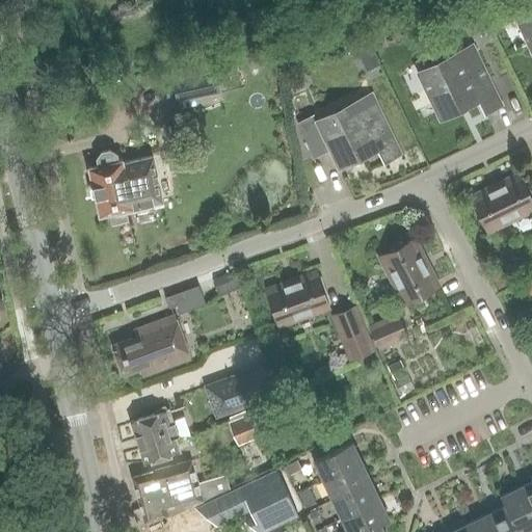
[(531,16),(519,23),(531,51),(531,16)]
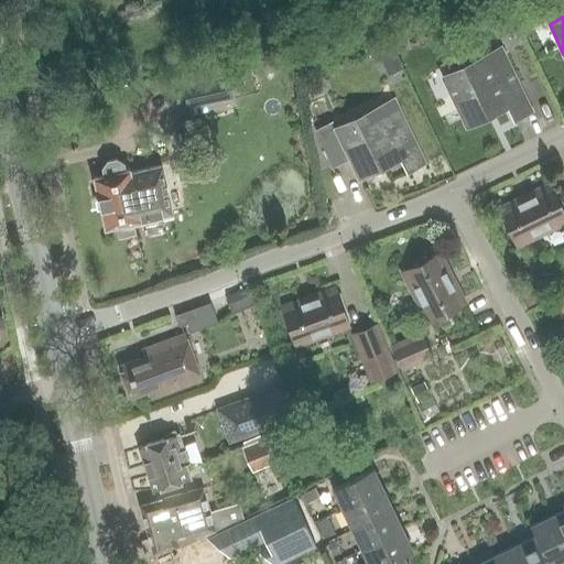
[(500,49),(442,76),(467,127),(484,119),(480,114),(505,101),(514,120),(531,112),(500,49)]
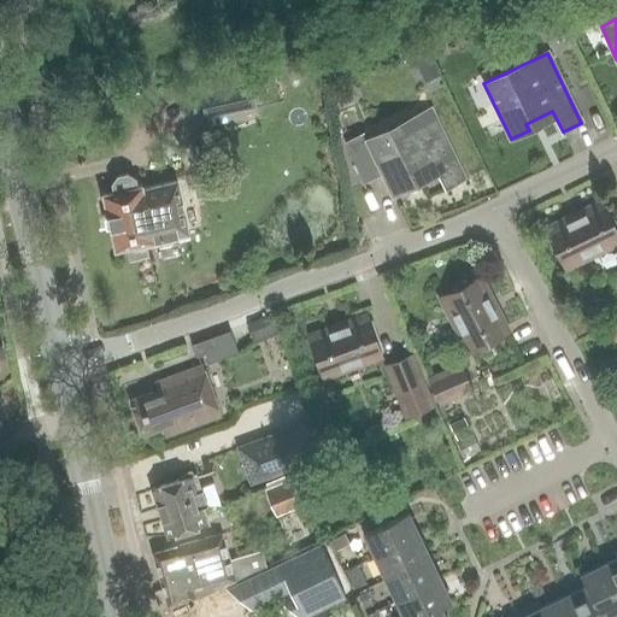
[(434,60),(415,70),(422,87),(441,78),(434,60)]
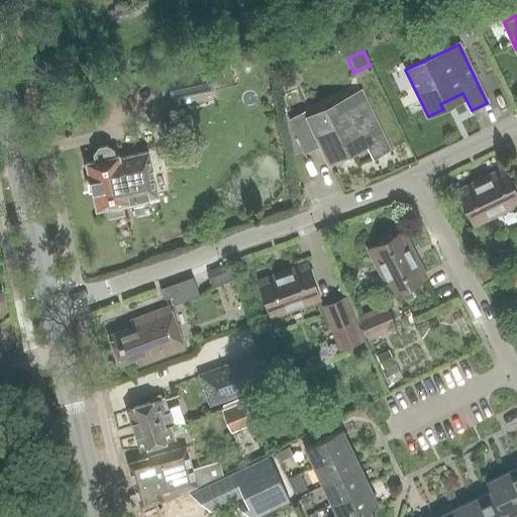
[(209,69),(167,77),(172,98),(213,90),(209,69)]
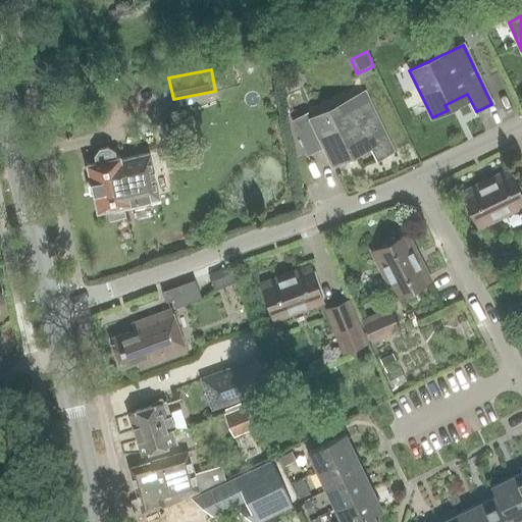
[(311,118),(309,113),(292,121),(308,154),(323,147),(332,165),(349,158),(346,153),(368,142),(376,159),(393,152),(364,93),(311,118)]
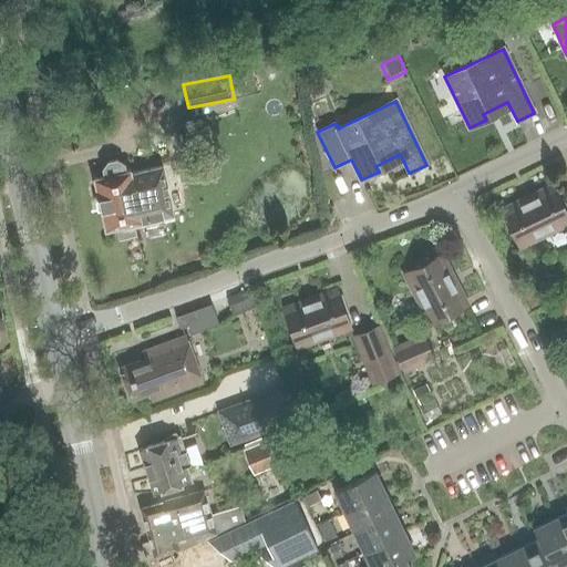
[(103,169),(104,177),(94,179),(106,230),(116,228),(119,240),(136,236),(134,224),(173,215),(168,195),(184,192),(177,164),(131,174),(130,171),(125,172),(124,166),(116,162),(109,164),(103,169)]
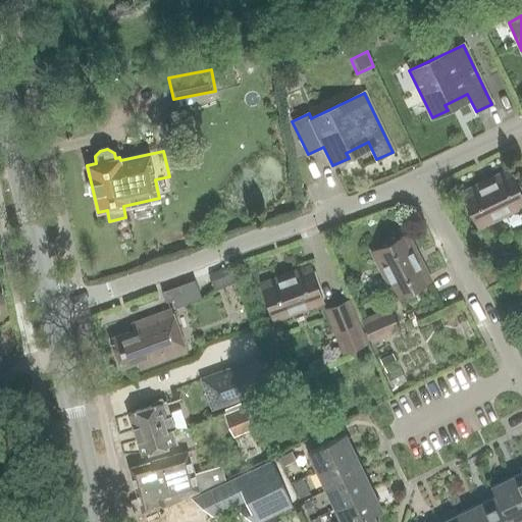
[(464,194),(479,226),(521,205),(521,201),(508,172),(464,194)]
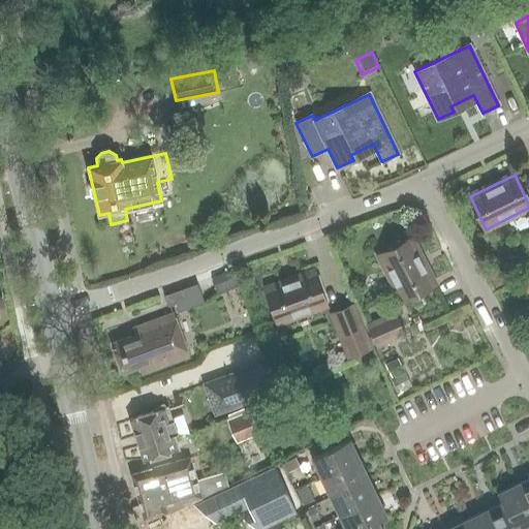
[(434,284),(412,240),(379,256),(402,301),(434,284)]
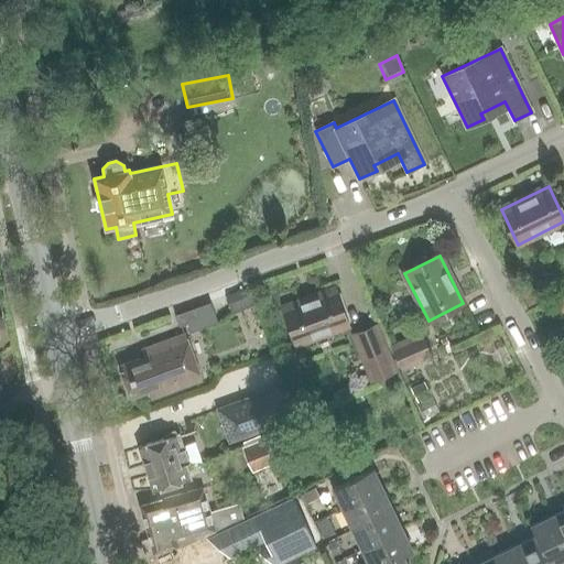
[(334,290),(284,307),(297,345),(347,327),(334,290)]
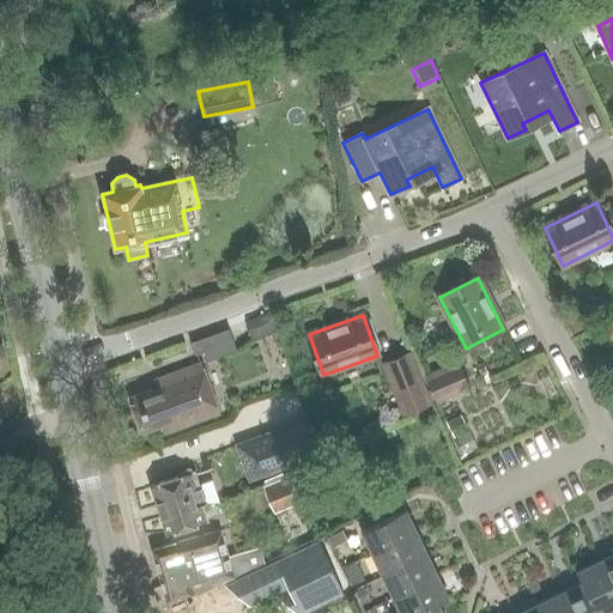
[(274,319),(247,331),(252,341),(279,331),(274,319)]
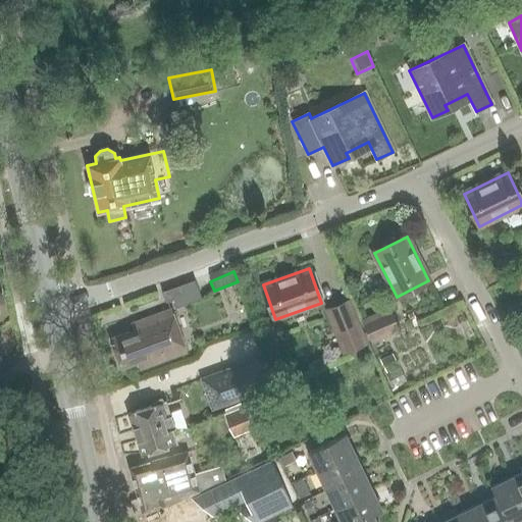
[(180,285),(162,292),(166,303),(172,301),(175,309),(188,304),(180,285)]
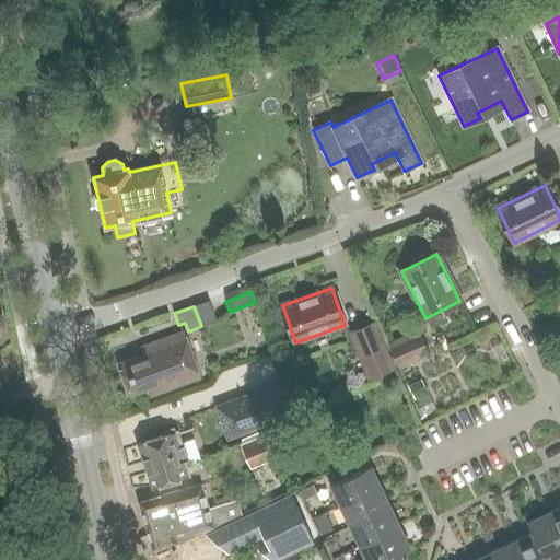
[(392,369),(373,324),(351,333),(370,377),(392,369)]
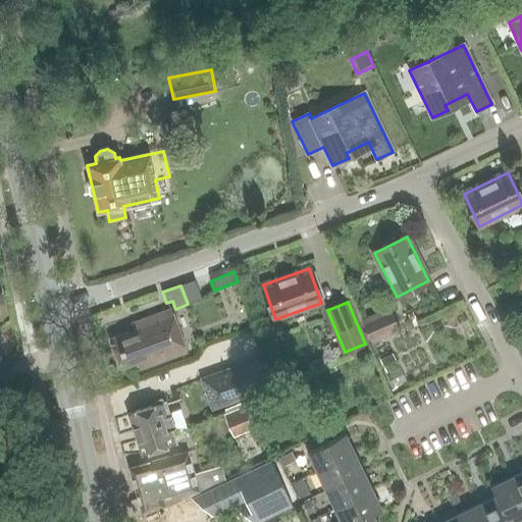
[(395,307),(367,320),(377,342),(405,329),(395,307)]
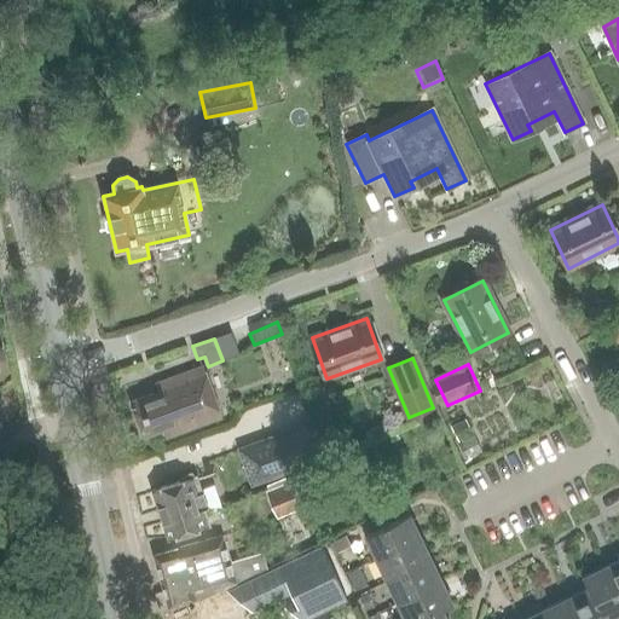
[(156,385),(158,393),(131,403),(144,438),(163,431),(166,439),(221,418),(202,366),(156,385)]
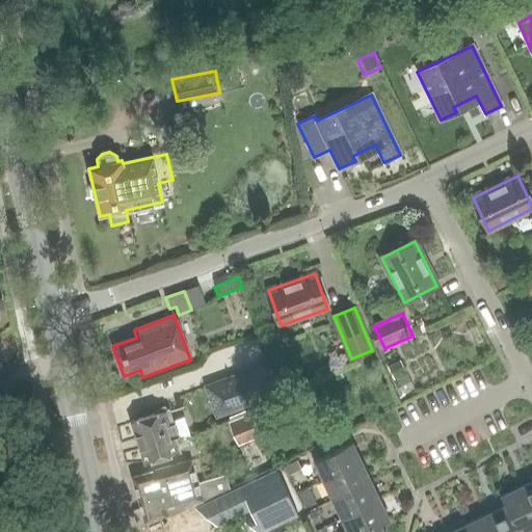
[(399,361),(387,367),(393,379),(405,373),(399,361)]
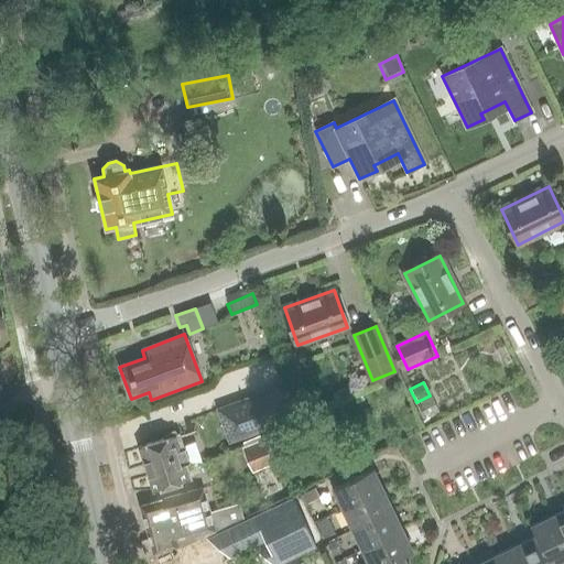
[(275,388),(218,408),(230,442),(286,422),(295,419),(284,384),(275,388)]
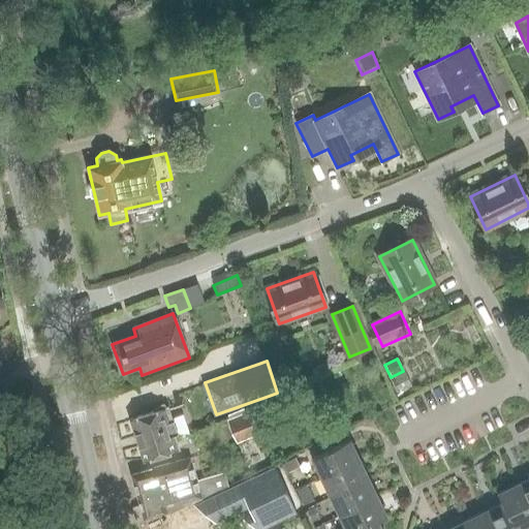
[(250,411),(227,421),(237,443),(259,434),(265,444),(284,436),(270,403),(250,411)]
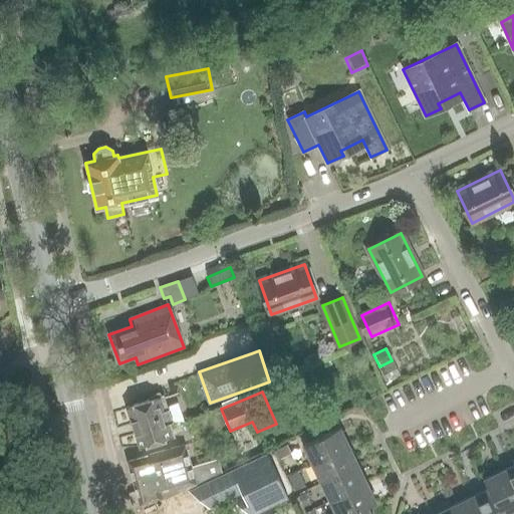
[(126,408),(133,427),(167,416),(169,415),(163,396),(159,393),(150,396),(149,401),(126,408)]
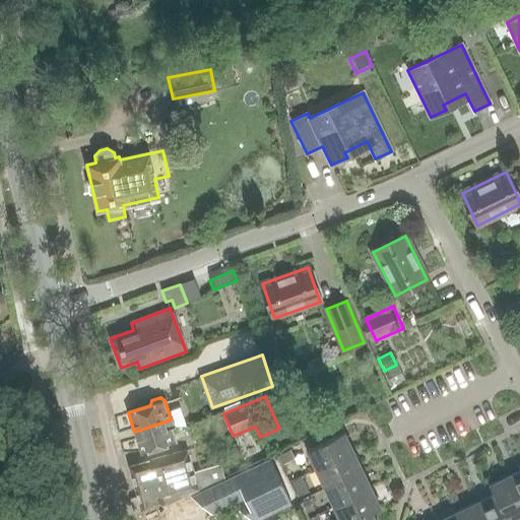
[(177,442),(169,420),(134,432),(141,453),(177,442)]
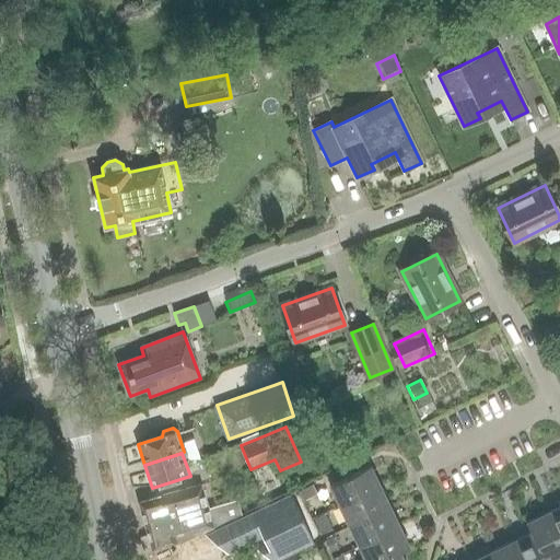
[(329,486),(340,506),(381,487),(371,466),(329,486)]
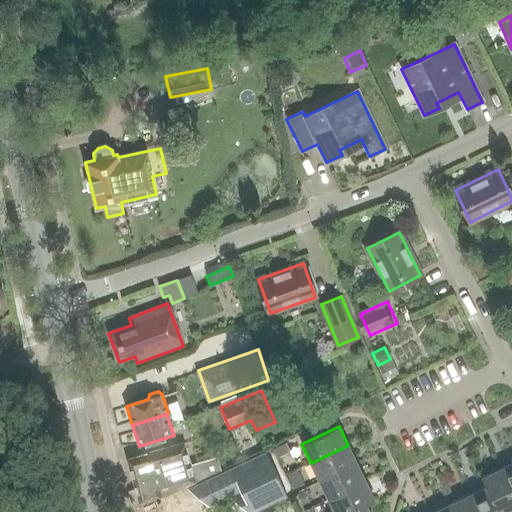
[(149,454),(127,460),(140,503),(161,496),(161,498),(196,482),(221,470),(217,457),(190,465),(184,444),(148,454),(149,454)]
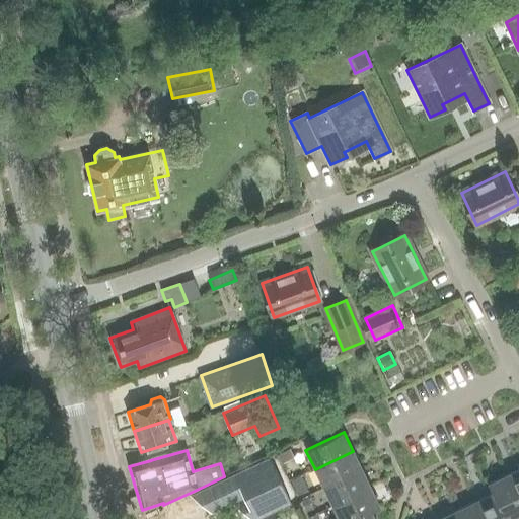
[(315,469),(323,488),(362,469),(353,451),(315,469)]
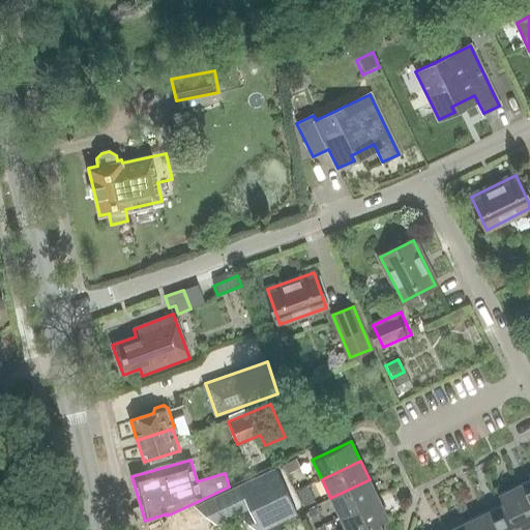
[(273,465),(194,504),(195,505),(206,500),(217,523),(251,507),(261,529),(259,529),(262,529),(297,513),(273,465)]
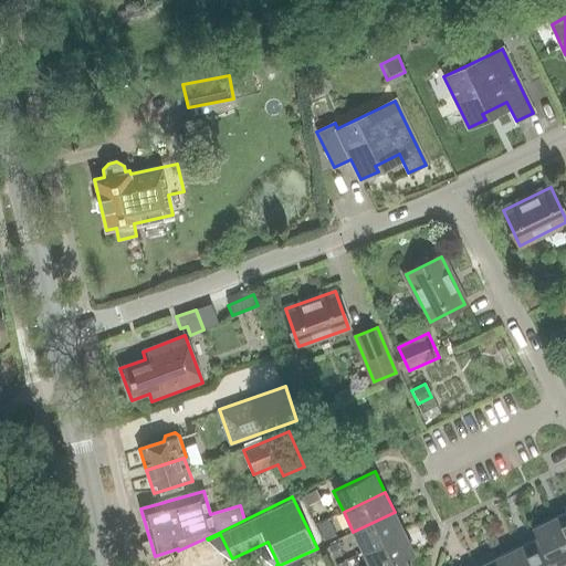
[(565,511),(553,519),(565,545),(565,511)]
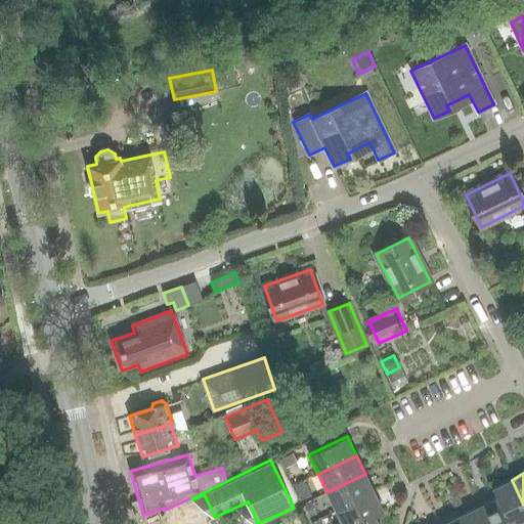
[(326,492),(336,512),(375,493),(365,474),(326,492)]
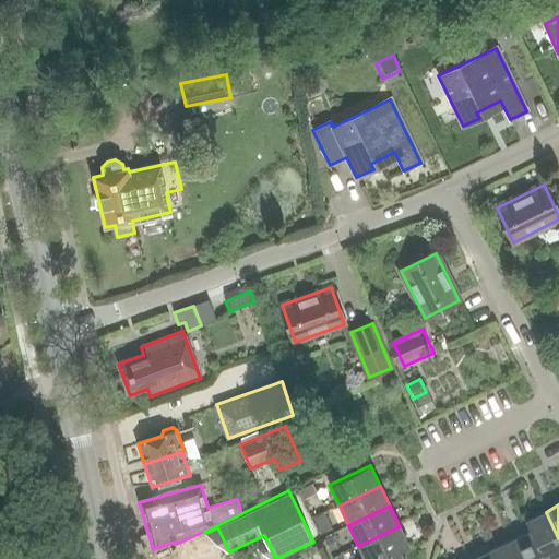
[(335,527),(328,511),(314,518),(322,534),(335,527)]
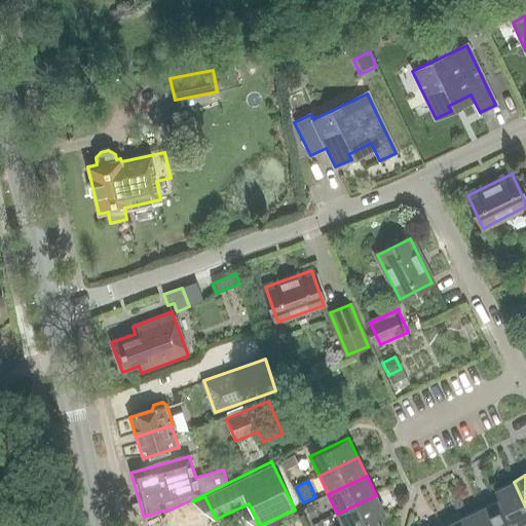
[(518,525),(525,522),(525,506),(514,482),(494,491),(499,500),(512,525),(518,525)]
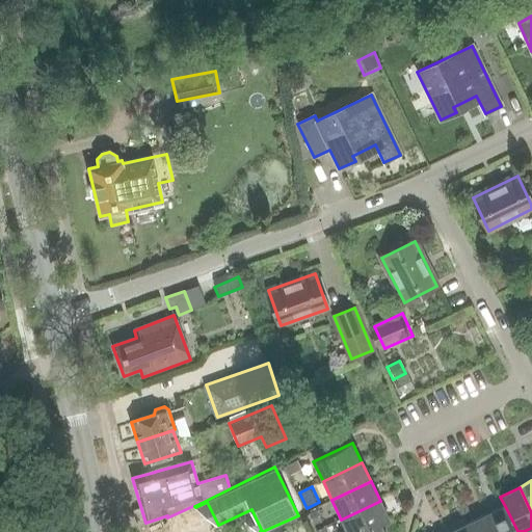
[(390,520),(380,501),(341,520),(347,531),(363,531),(379,525),(380,525),(390,520)]
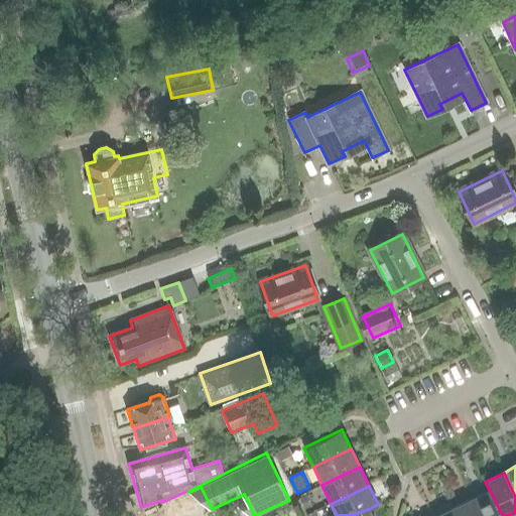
[(502,515),(490,491),(472,500),(479,515),(502,515)]
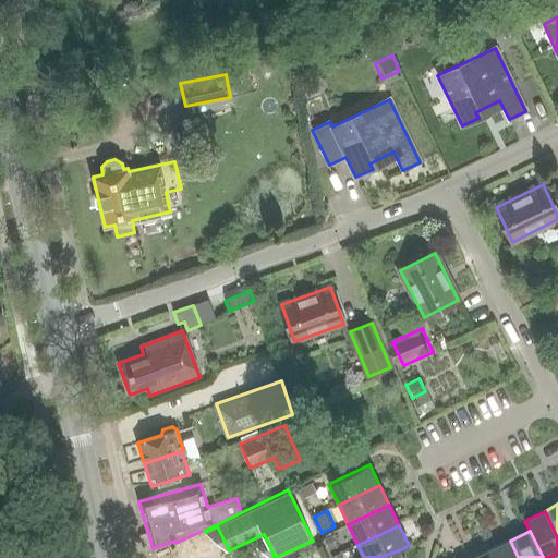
[(340,547),(335,533),(327,536),(332,550),(340,547)]
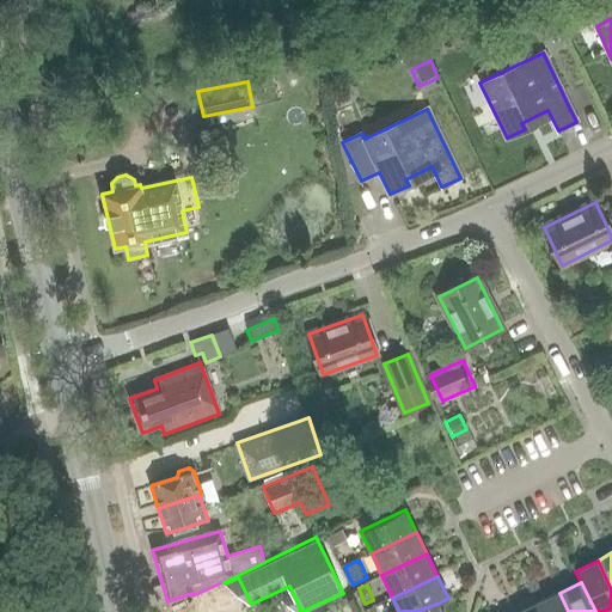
[(568,611),(560,593),(537,603),(540,611),(568,611)]
